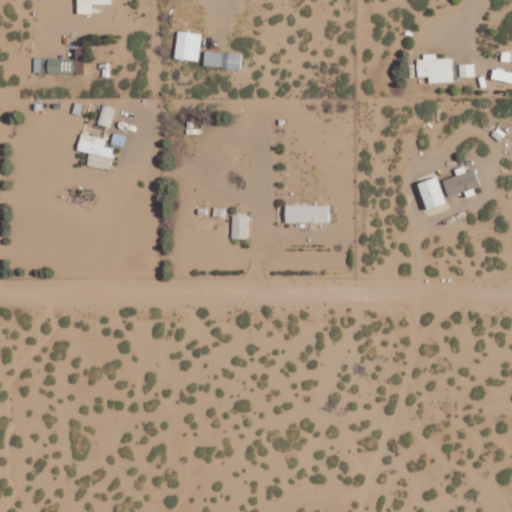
[(110,4),(110,0),(76,0),(76,13),(91,13),(91,3),(110,4)]
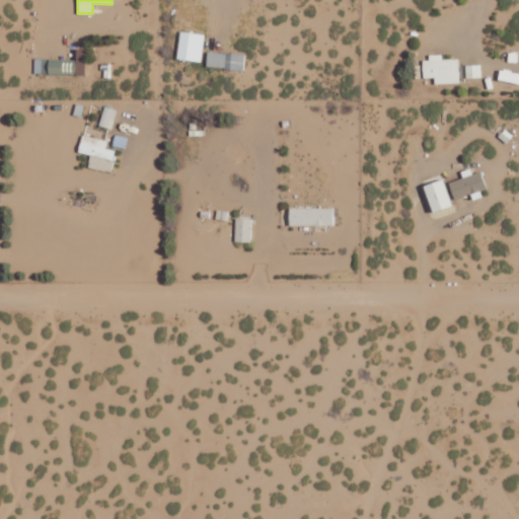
[(201,62),(204,33),(179,31),(176,59),(201,62)]
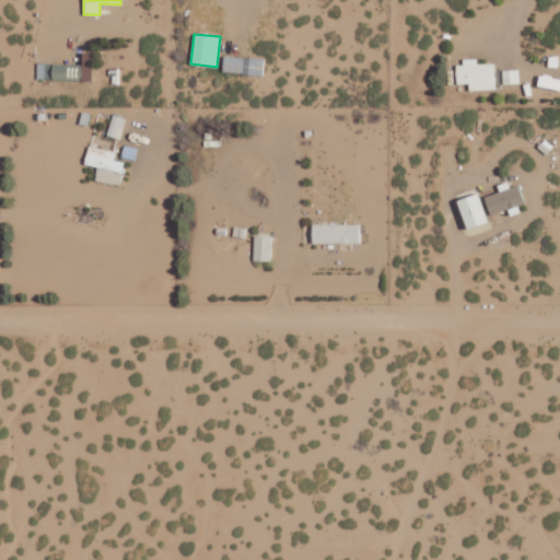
[(263,74),(264,58),(223,56),(222,72),(263,74)]
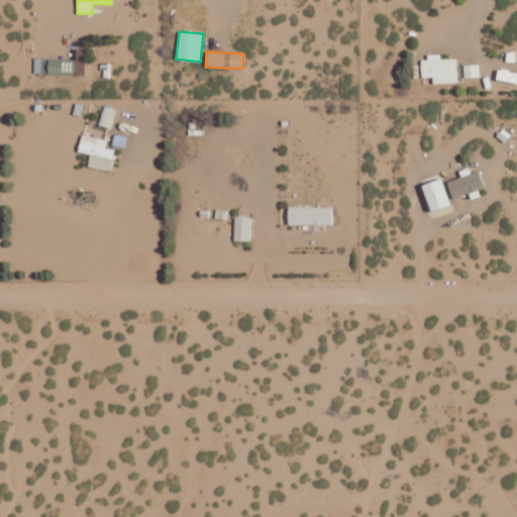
[(420,57),(421,78),(432,77),(432,84),(456,83),(455,59),(439,59),(439,56),(420,57)]
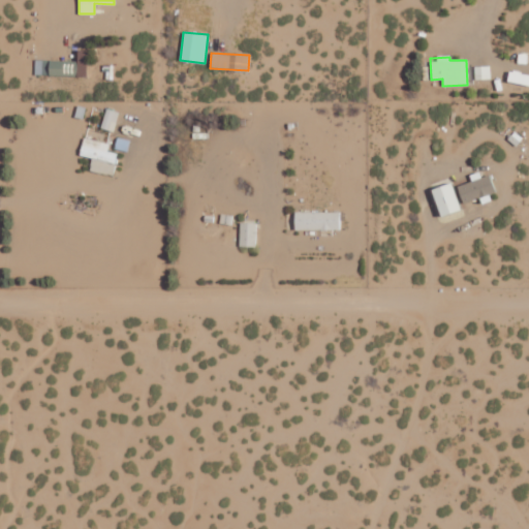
[(474,80),(490,79),(490,65),(474,65),(474,80)]
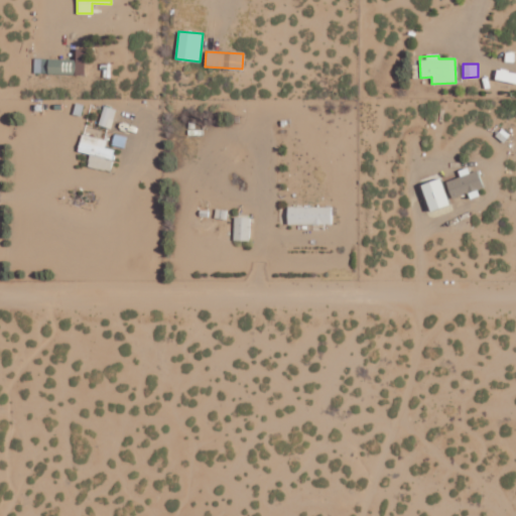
[(98,124),(110,128),(116,109),(103,105),(98,124)]
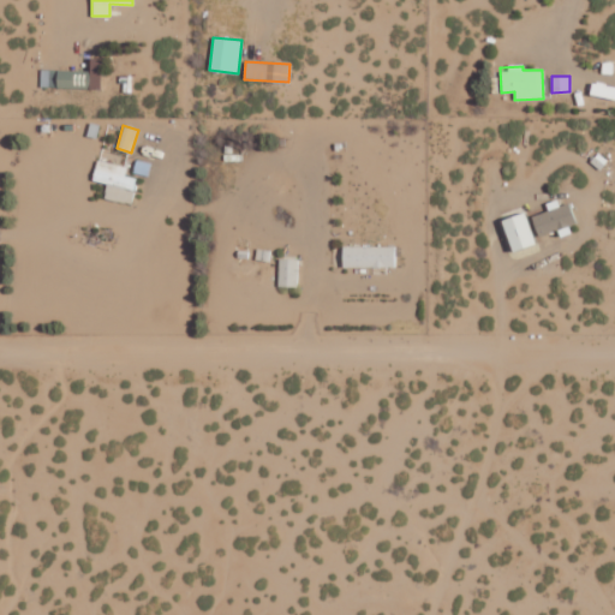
[(91,181),(106,184),(103,199),(131,204),(136,178),(124,175),(126,166),(95,160),(91,181)]
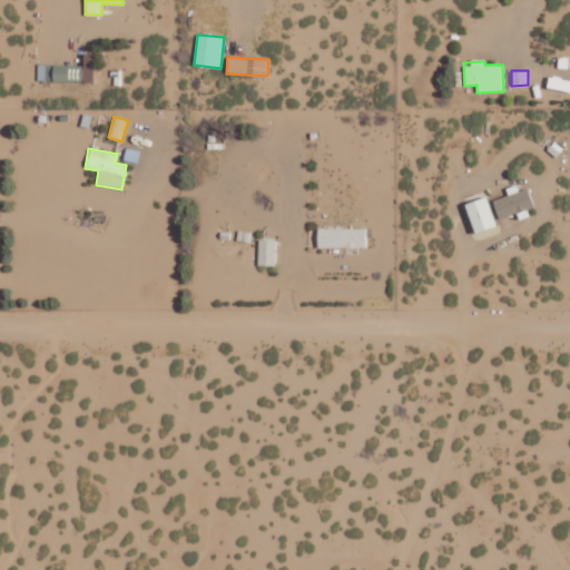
[(499,218),(533,207),(527,188),(492,199),(499,218)]
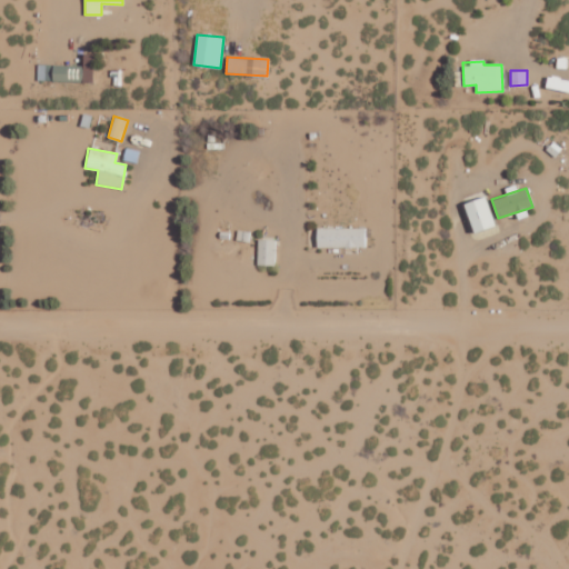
[(463,203),(473,233),(496,226),(485,196),(463,203)]
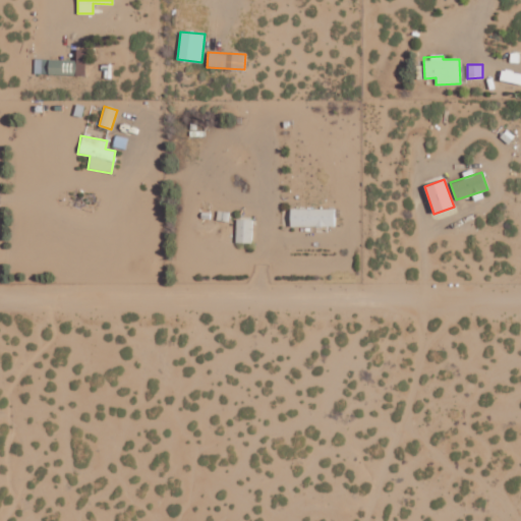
[(289,226),(335,226),(335,209),(290,208),(289,226)]
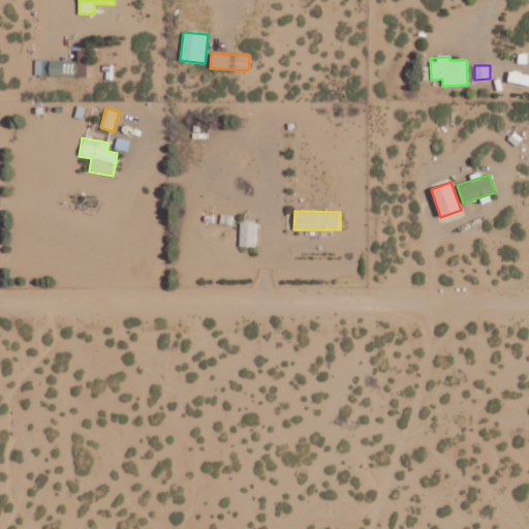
[(239,246),(255,246),(256,222),(240,222),(239,246)]
